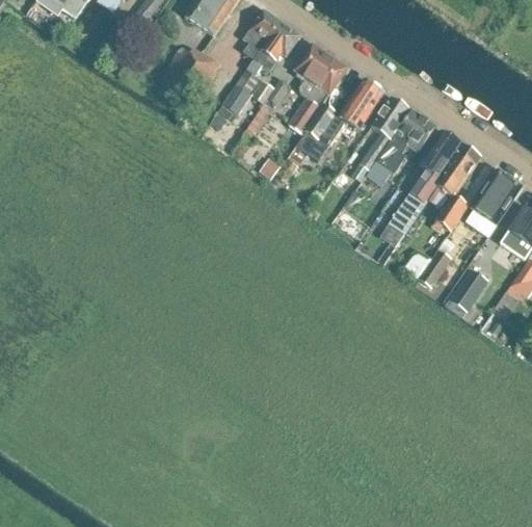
[(48,0),(75,19),(88,0),(48,0)]
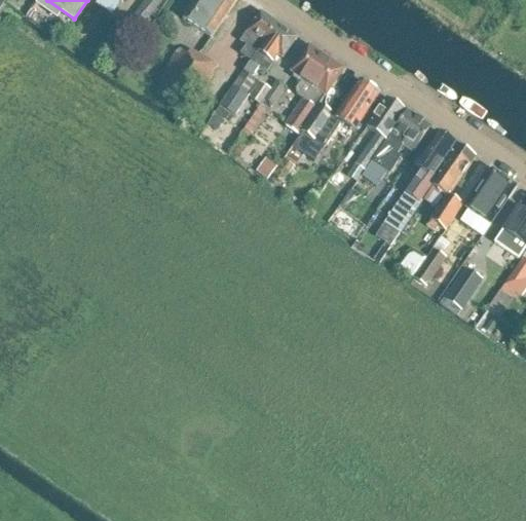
[(137,32),(161,0),(143,0),(125,24),(137,32)]
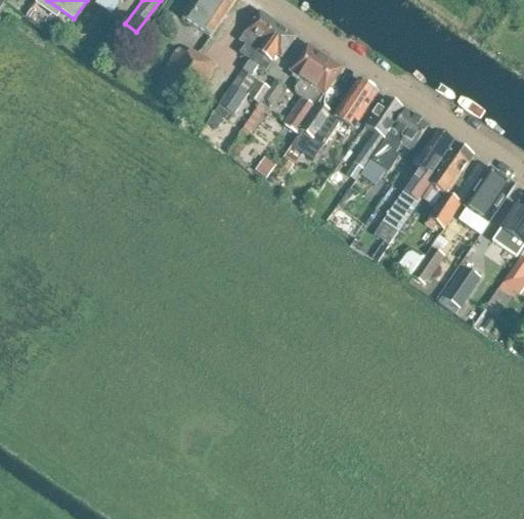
[(208,33),(232,0),(190,0),(181,13),(208,33)]
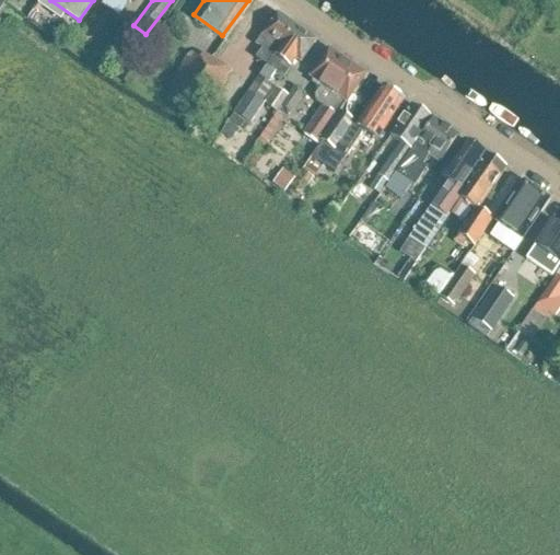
[(289,21),(290,20),(276,11),(255,41),(260,45),(255,55),(263,60),(289,21)]
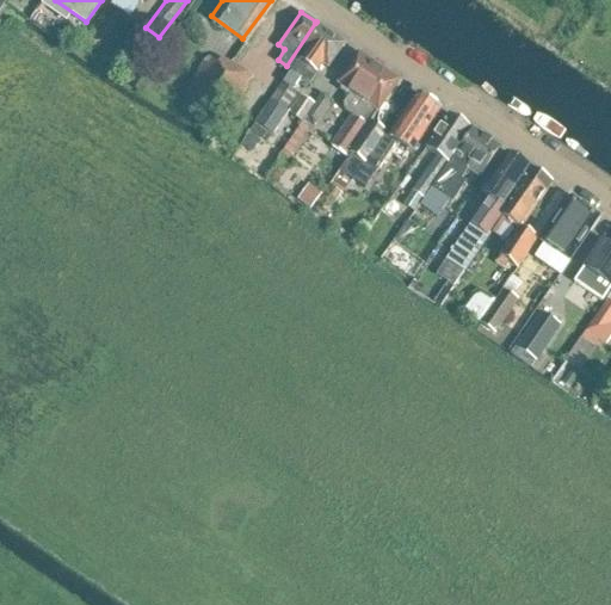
[(315,23),(287,66),(290,68),(283,80),(294,86),(300,75),(308,80),(321,61),(326,65),(343,42),(344,41),(316,22),(315,23)]
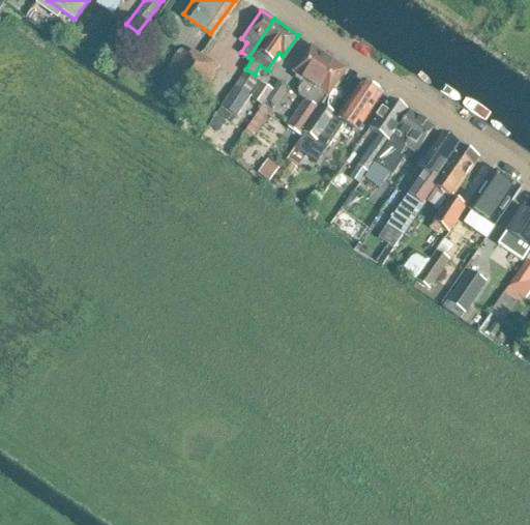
[(320,105),(345,68),(311,45),(292,71),(295,74),(293,77),(300,81),(296,88),(297,93),(304,98),(294,114),(287,123),(300,134),(302,132),(307,123),(320,105)]
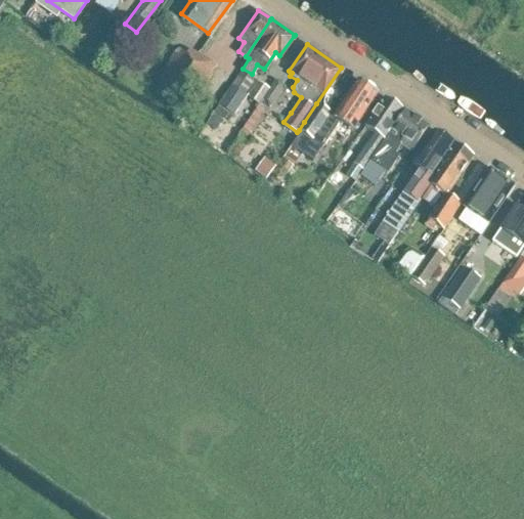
[(174,50),(158,81),(160,82),(156,91),(167,96),(171,88),(195,100),(200,92),(216,65),(217,62),(188,47),(185,52),(177,48),(174,50)]
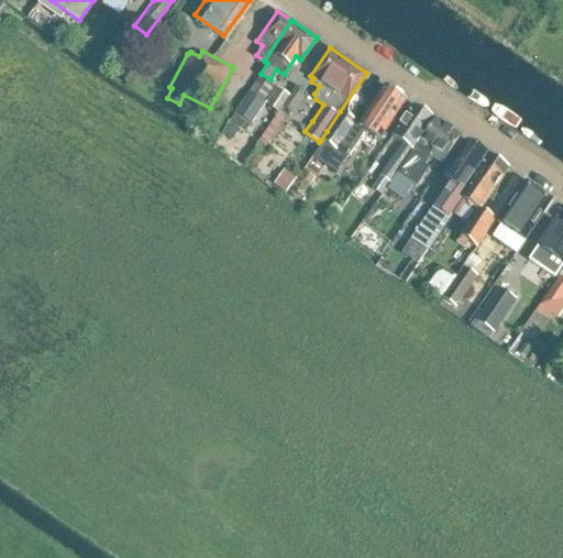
[(264,97),(273,83),(274,81),(260,74),(250,88),(235,111),(250,120),(252,120),(264,101),(265,98),(264,97)]
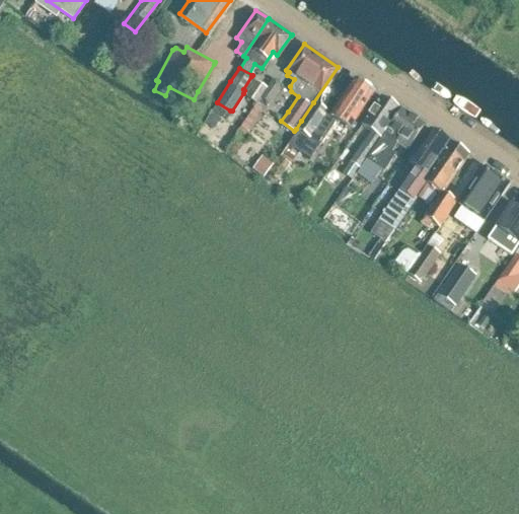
[(270,101),(282,85),(272,78),(260,95),(270,101)]
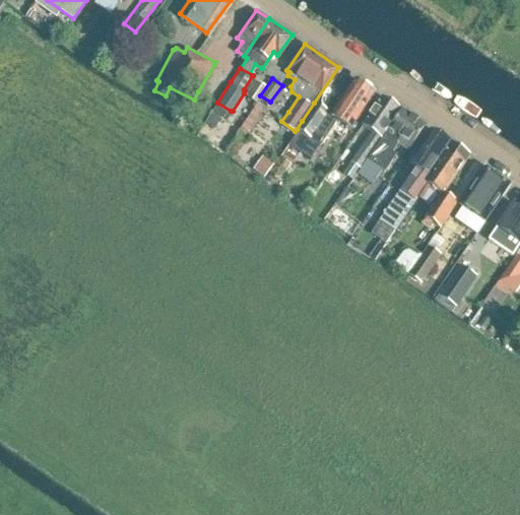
[(314,103),(302,121),(297,129),(320,144),(337,119),(349,128),(375,90),(355,78),(331,114),(314,103)]
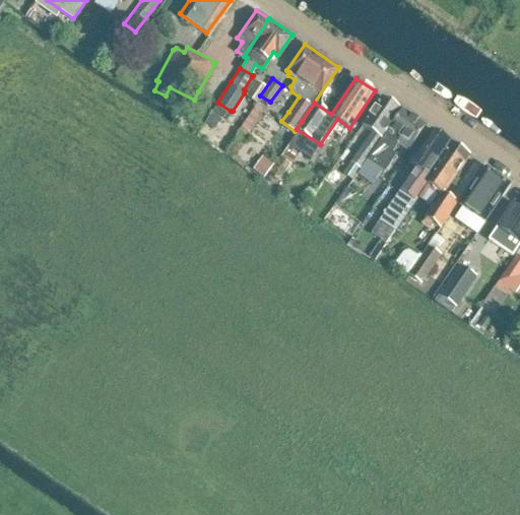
[(360,167),(400,109),(381,95),(362,123),(372,130),(350,161),(360,167)]
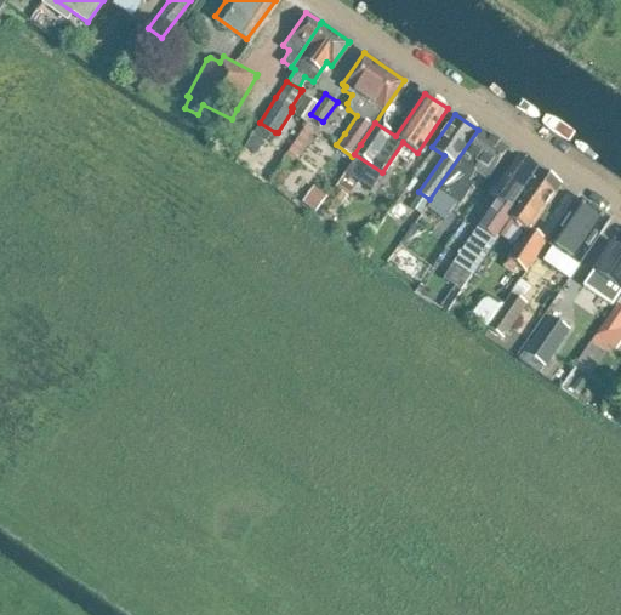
[(439,189),(428,206),(444,216),(455,200),(460,203),(473,183),(468,180),(474,170),(488,178),(507,149),(479,130),(439,189)]
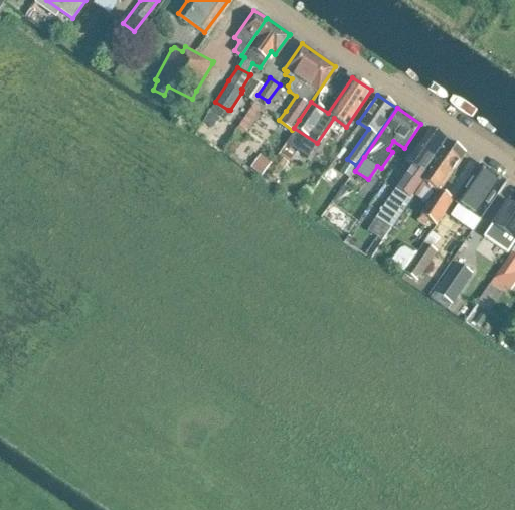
[(211,125),(217,115),(209,110),(203,121),(211,125)]
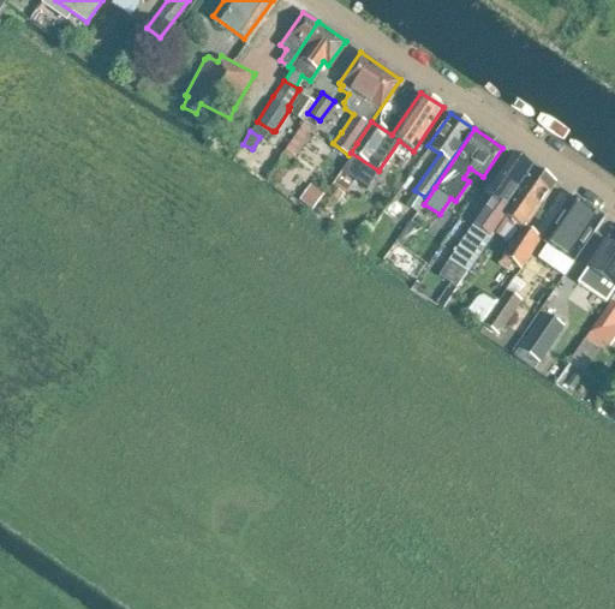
[(449,261),(465,272),(509,207),(506,204),(532,167),(509,153),(484,190),(495,197),(476,226),(473,225),(449,261)]
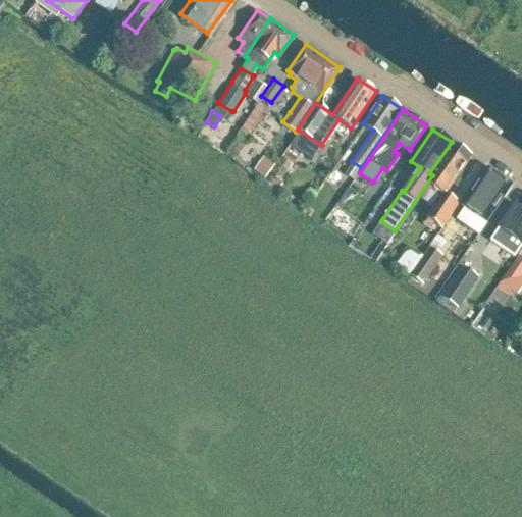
[(431,184),(422,197),(433,204),(426,216),(440,226),(457,202),(445,193),(455,178),(470,155),(452,143),(433,168),(438,172),(431,184)]
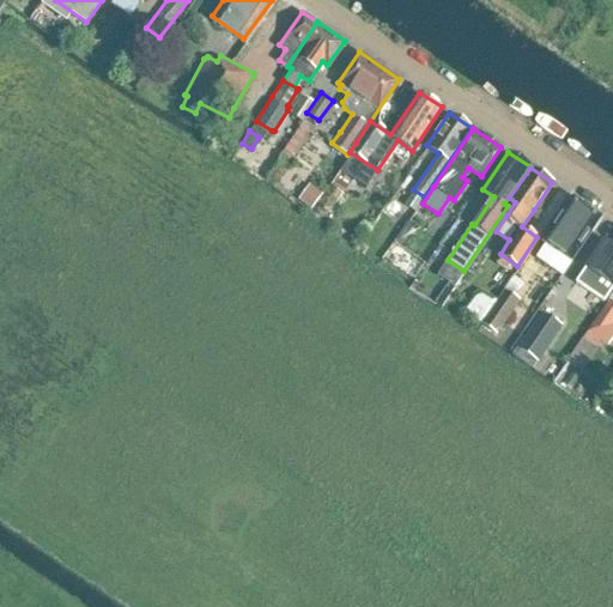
[(311,207),(322,192),(309,182),(298,196),(311,207)]
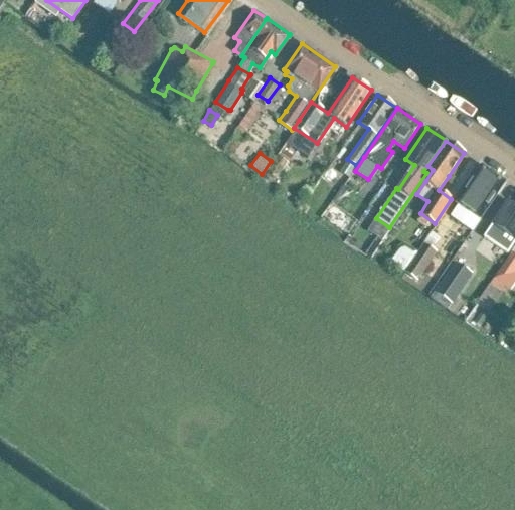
[(268,169),(276,175),(286,160),(277,154),(268,169)]
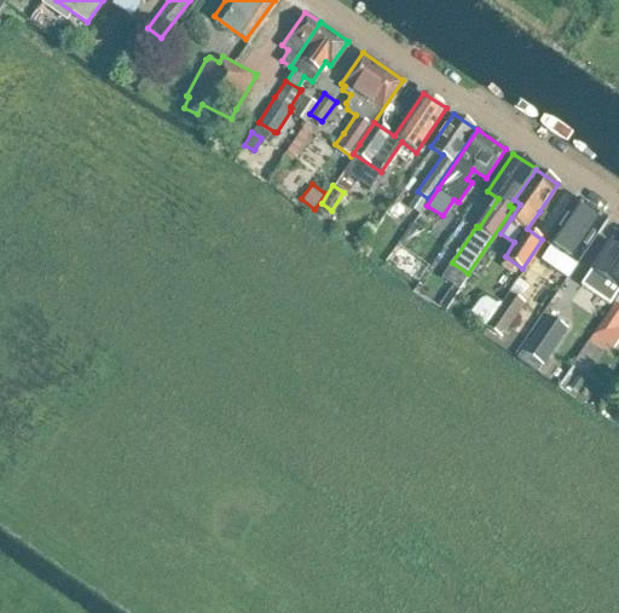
[(577,262),(607,218),(578,198),(548,243),(543,240),(534,253),(554,265),(561,252),(577,262)]
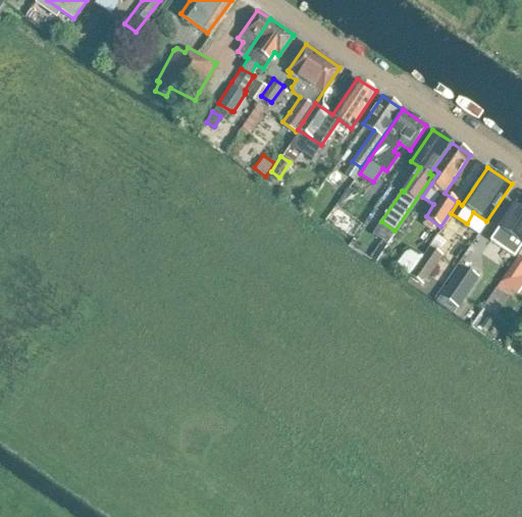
[(340,203),(330,218),(356,234),(365,218),(340,203)]
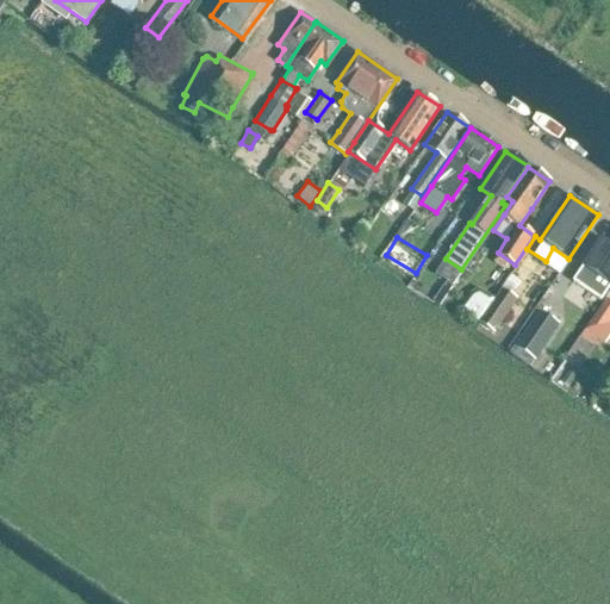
[(584,266),(573,280),(601,299),(609,285),(609,244),(609,246),(598,237),(579,263),(584,266)]
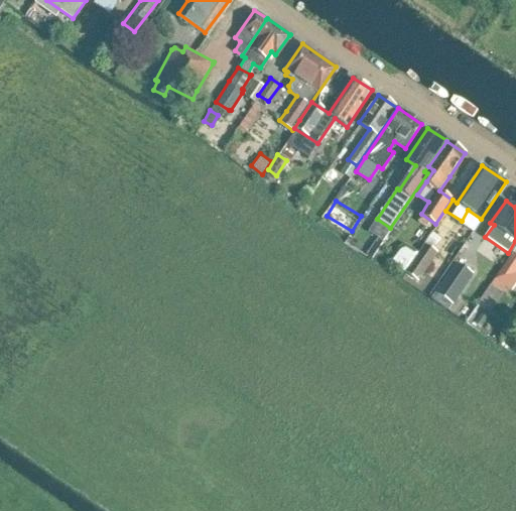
[(418,280),(437,251),(424,242),(405,272),(418,280)]
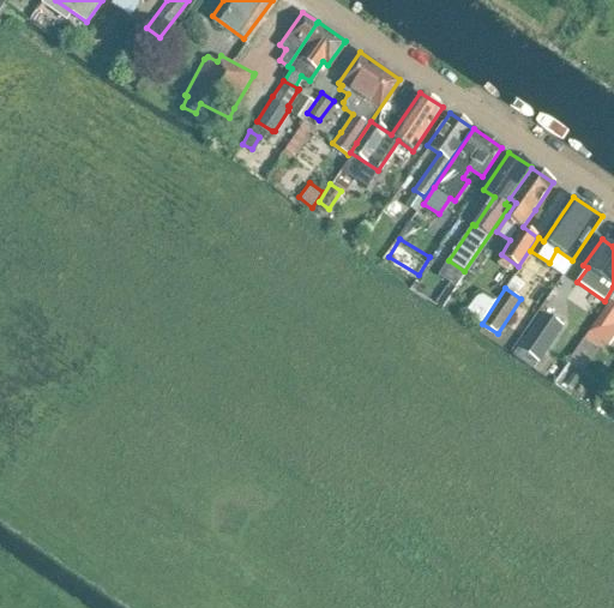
[(608,344),(613,335),(613,300),(609,298),(582,338),(596,347),(601,339),(608,344)]
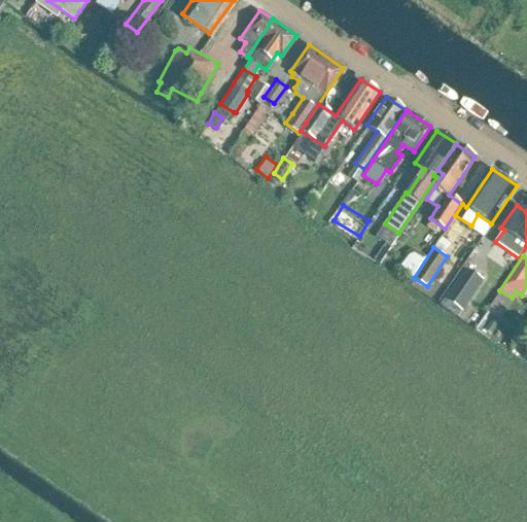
[(483,279),(464,267),(443,298),(461,311),(483,279)]
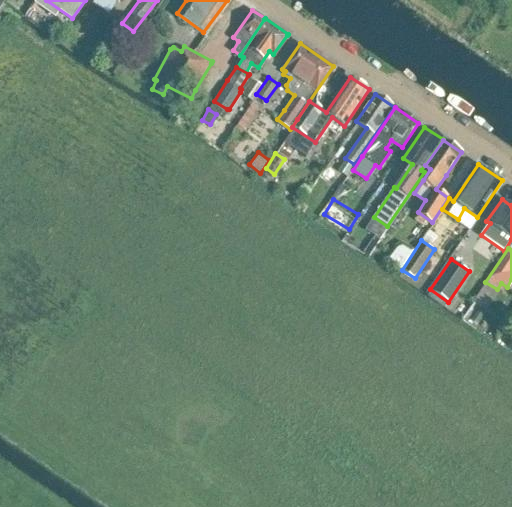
[(477,308),(469,318),(476,323),(484,312),(477,308)]
